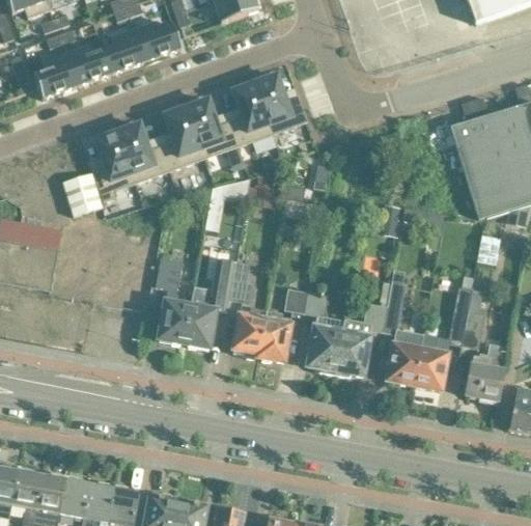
[(6,0),(11,12),(24,8),(27,18),(50,9),(47,0),(6,0)]
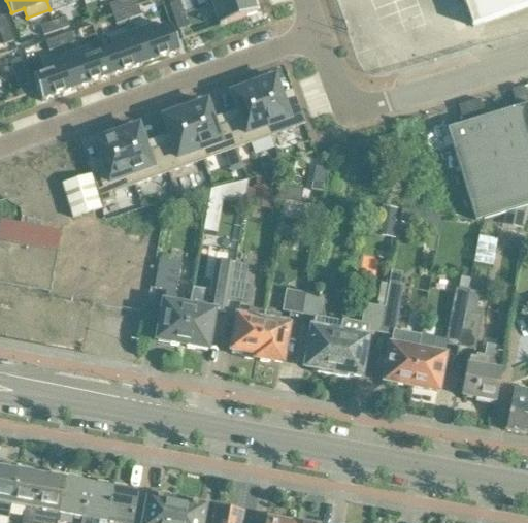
[(111,0),(109,1),(110,5),(112,10),(125,6),(123,0),(111,0)]
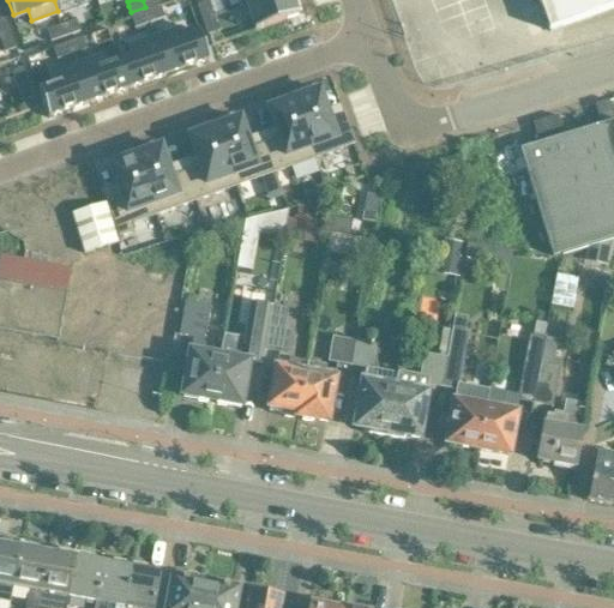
[(200,0),(197,1),(203,17),(214,12),(210,0),(200,0)]
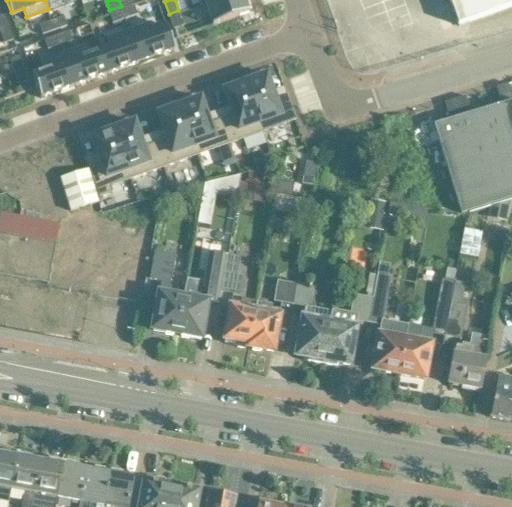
[(206,0),(200,2),(201,3),(205,2),(212,22),(248,9),(245,0),(206,0)]
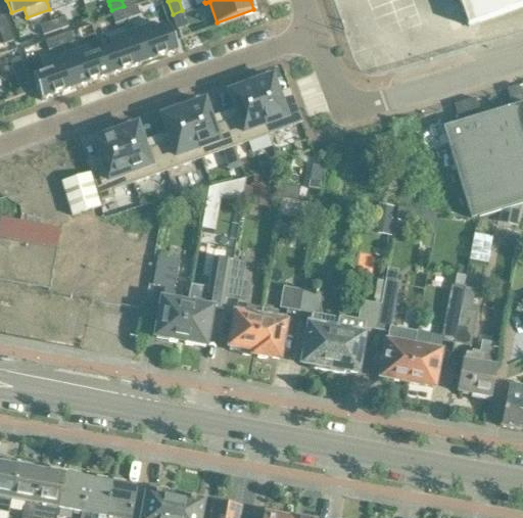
[(460,0),(468,22),(522,2),(522,0),(460,0)]
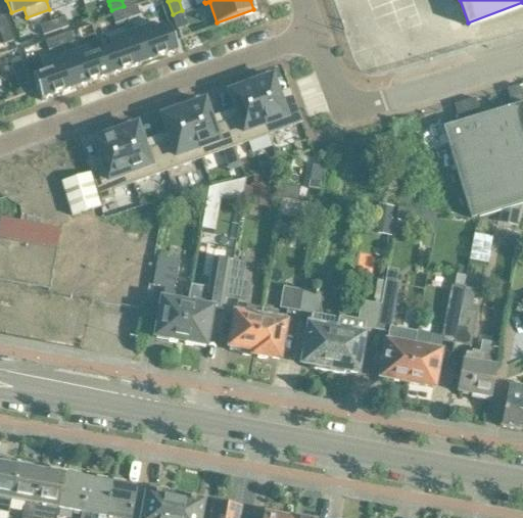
[(137,1),(124,6),(128,15),(140,10),(137,1)]
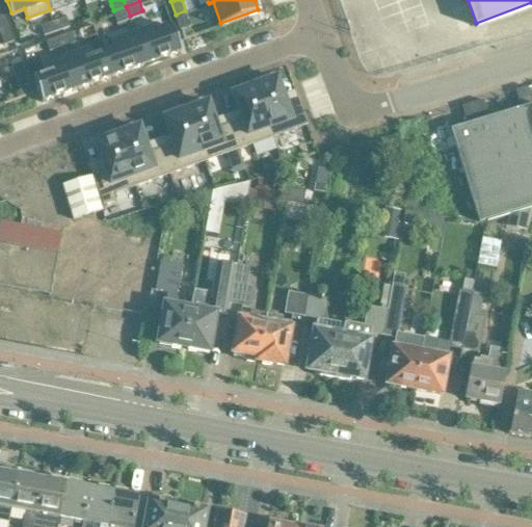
[(126,6),(113,10),(117,21),(130,16),(126,6)]
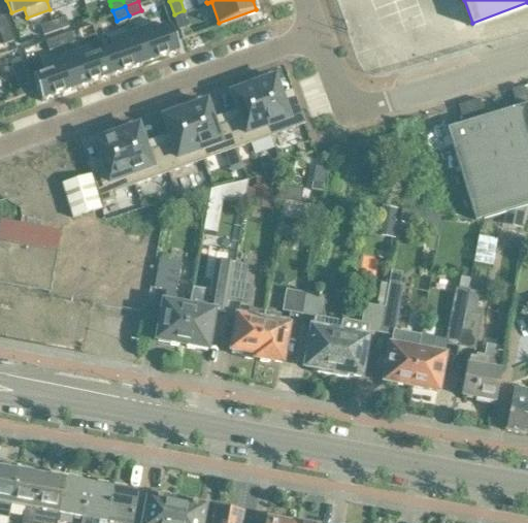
[(184,10),(174,14),(178,27),(188,24),(184,10)]
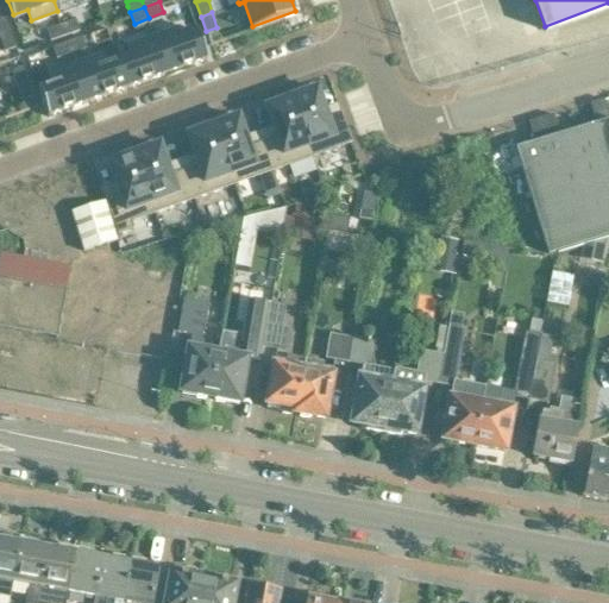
[(6,14),(0,16),(0,32),(11,29),(6,14)]
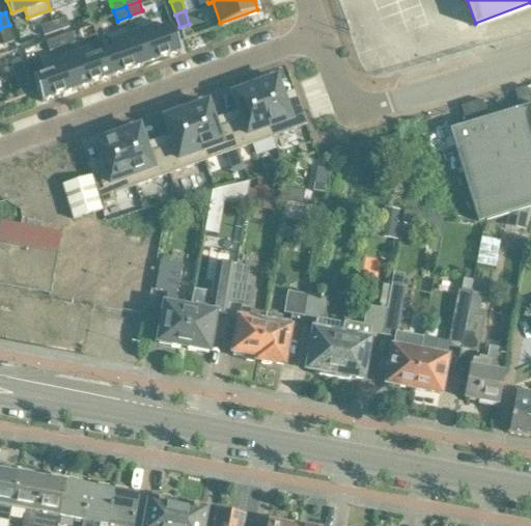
[(65,14),(53,18),(56,28),(70,23),(65,14)]
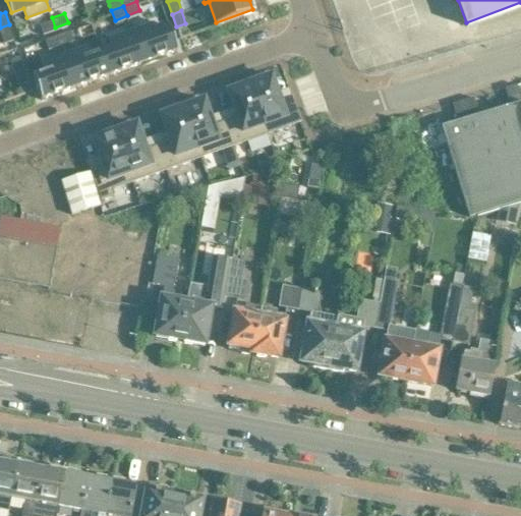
[(52,17),(40,22),(43,32),(55,27),(52,17)]
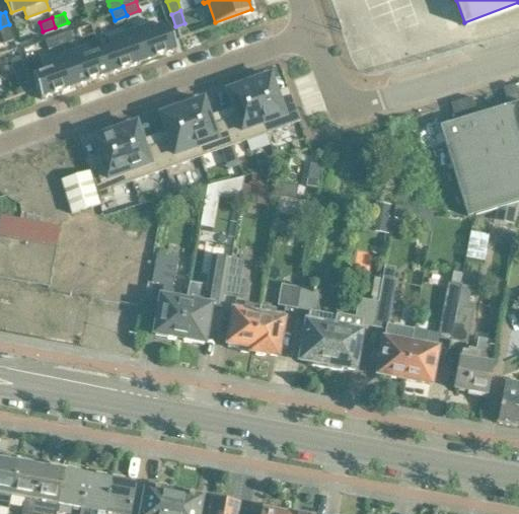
[(153,19),(131,27),(142,60),(176,48),(168,23),(156,27),(153,19)]
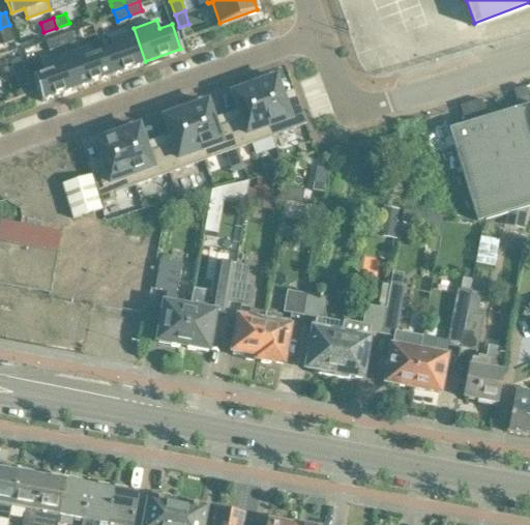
[(9,25),(0,28),(0,29),(4,41),(13,38),(9,25)]
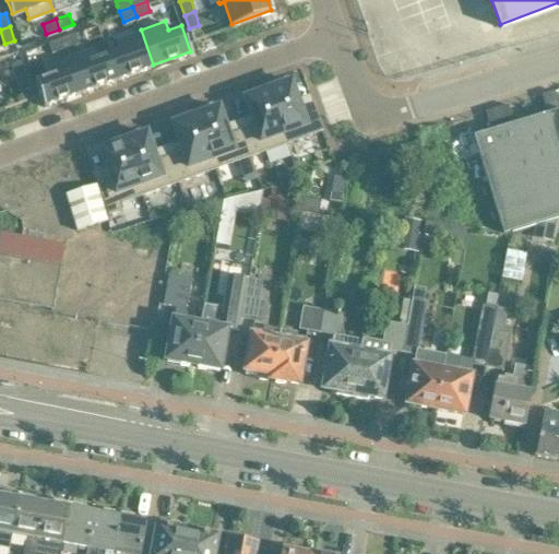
[(120,47),(108,51),(117,78),(153,65),(141,30),(117,37),(120,47)]
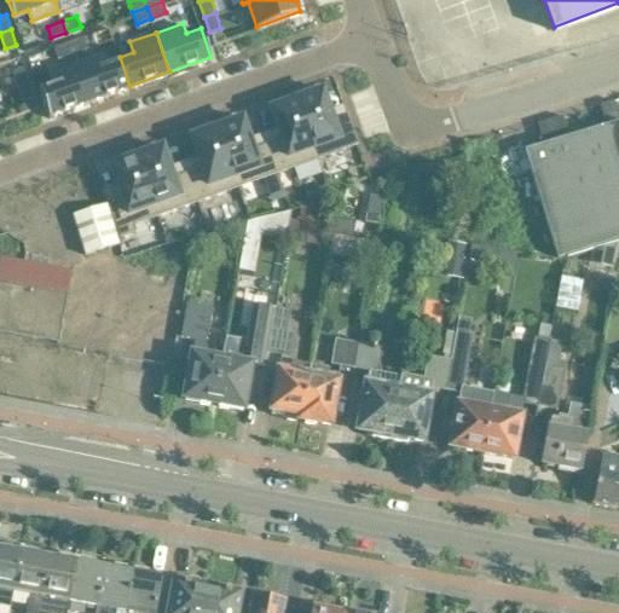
[(84,34),(68,39),(73,50),(87,45),(84,34)]
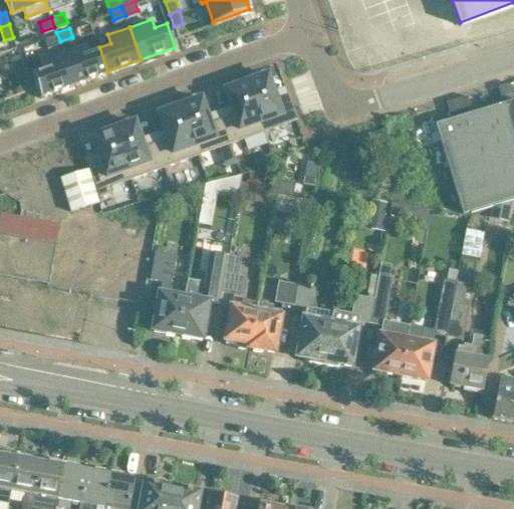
[(56,32),(44,36),(47,46),(60,41),(56,32)]
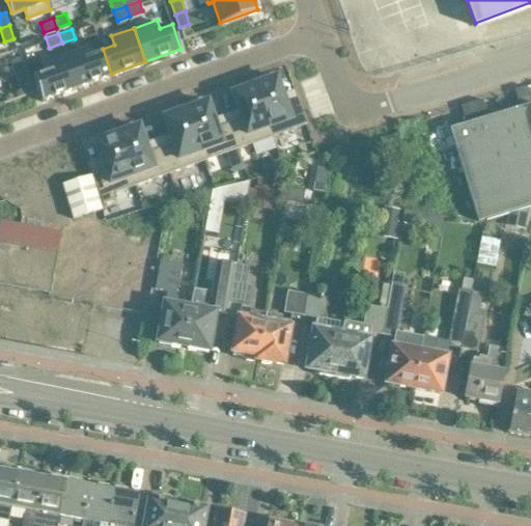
[(87,44),(65,52),(77,85),(111,74),(103,49),(90,53),(87,44)]
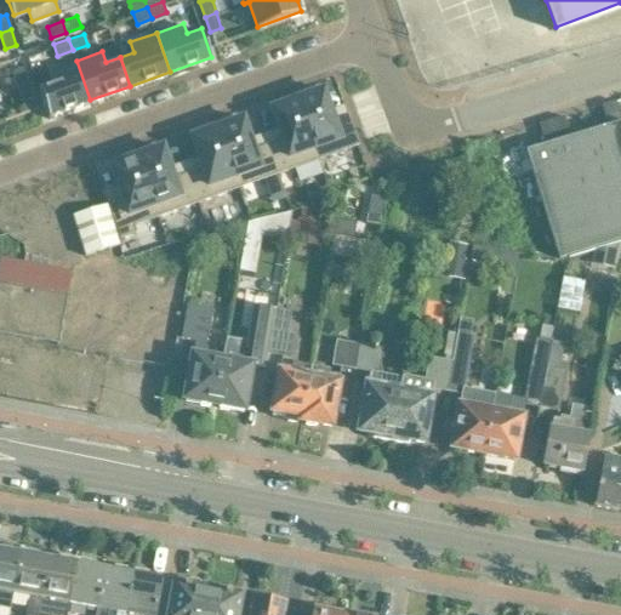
[(53,81),(39,86),(49,114),(90,100),(77,61),(50,70),(53,81)]
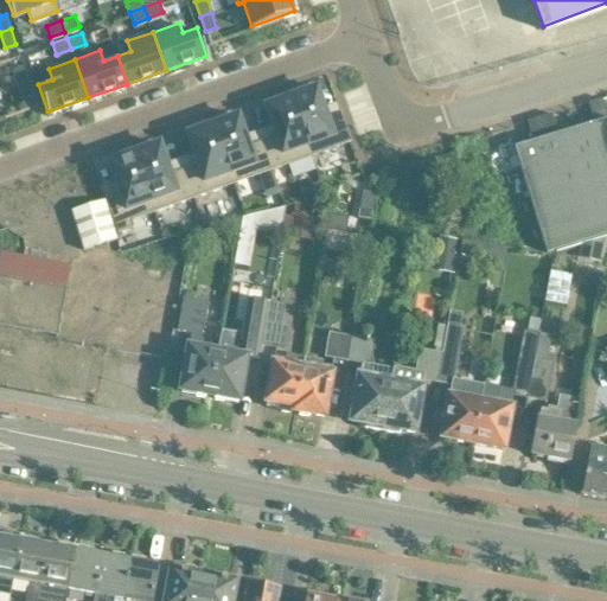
[(23,63),(12,66),(17,81),(29,77),(23,63)]
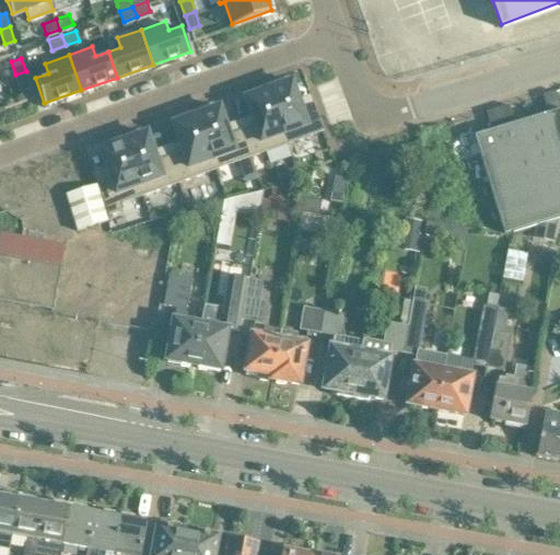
[(26,71),(15,74),(21,89),(31,84),(26,71)]
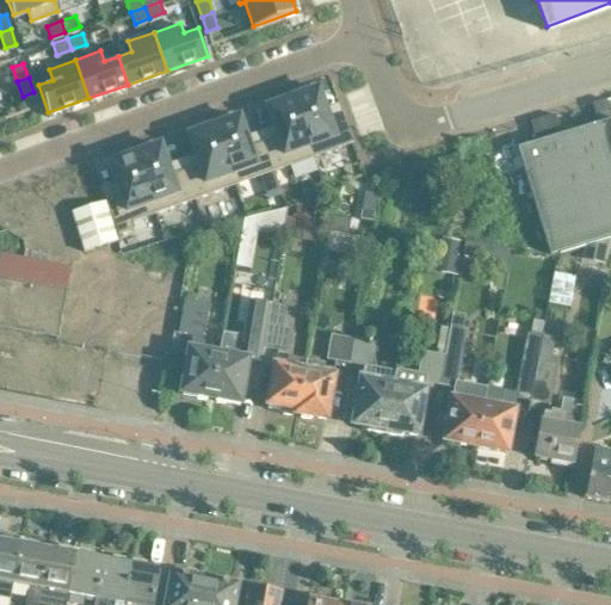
[(295,93),(291,94),(313,154),(353,140),(343,110),(328,116),(318,85),(312,87),(310,84),(294,90),(295,93)]
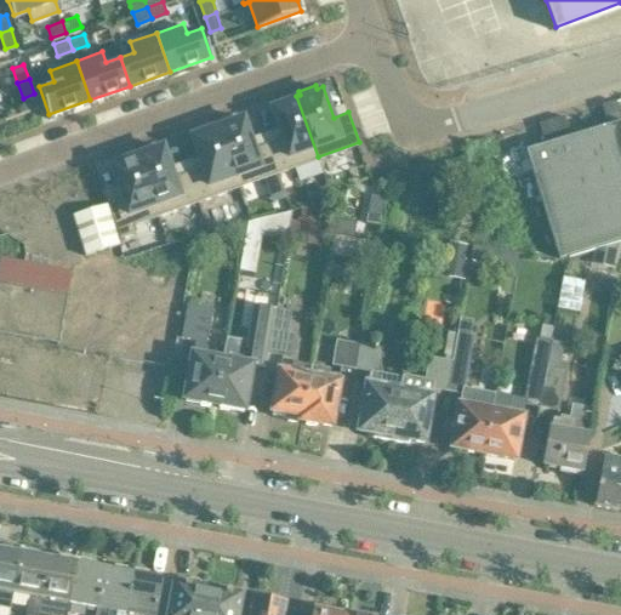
[(283,136),(268,141),(278,171),(318,157),(296,96),(272,104),(283,136)]
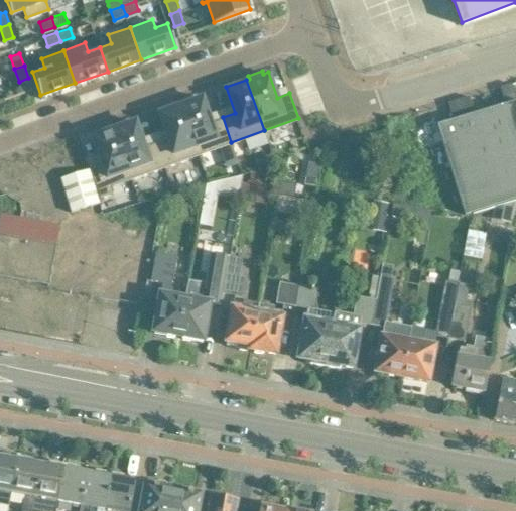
[(515,93),(512,81),(500,84),(505,101),(475,111),(469,94),(448,100),(454,117),(436,122),(465,213),(515,197),(515,93)]
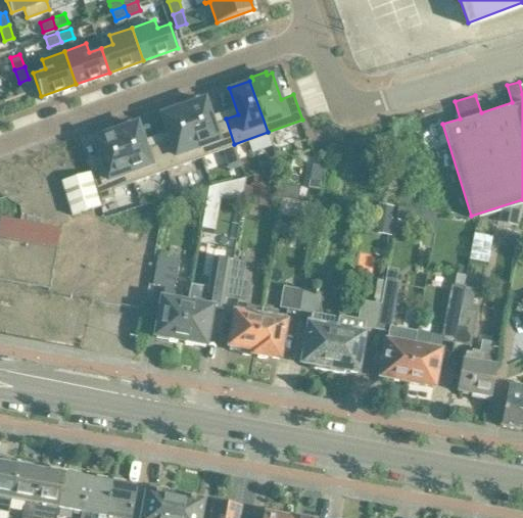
[(203,97),(182,104),(200,155),(234,144),(226,119),(214,123),(203,97)]
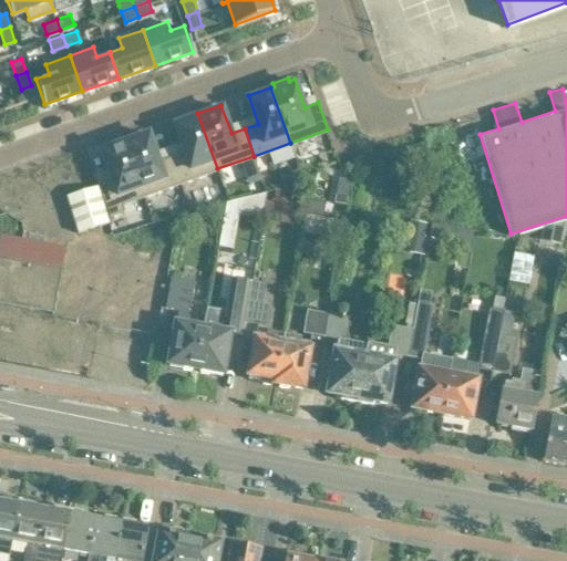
[(185,149),(172,155),(181,182),(217,168),(197,113),(195,114),(194,111),(178,116),(179,120),(174,122),(185,149)]
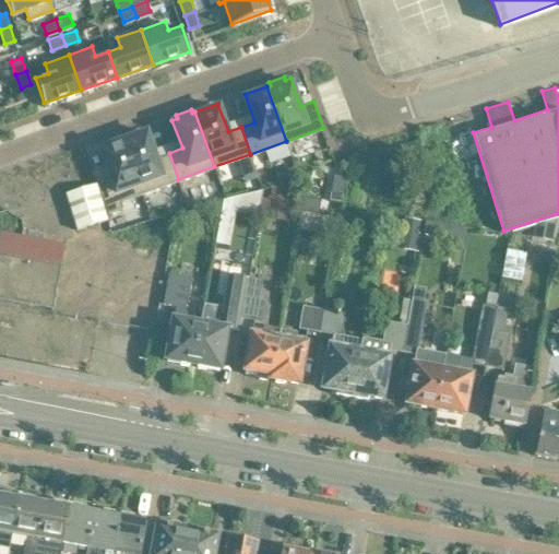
[(145,129),(122,138),(142,192),(178,179),(169,153),(156,157),(145,129)]
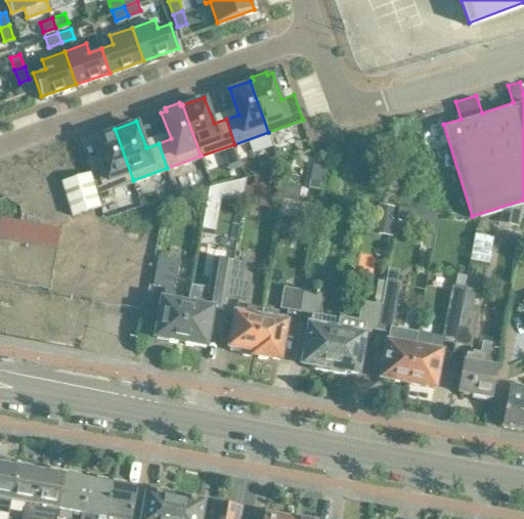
[(102,163),(90,167),(101,199),(116,193),(113,187),(133,180),(115,129),(114,129),(113,127),(97,132),(98,135),(93,136),(102,163)]
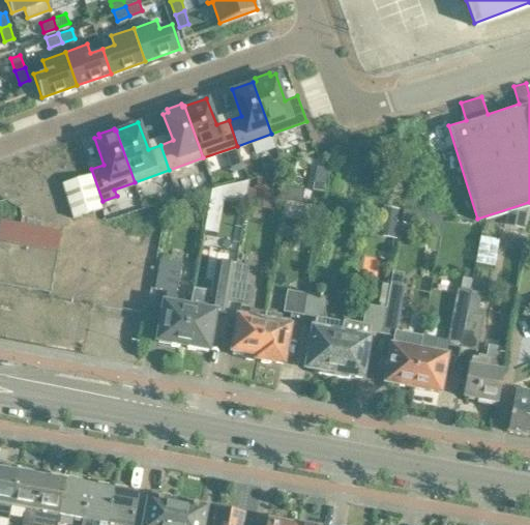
[(91,173),(61,181),(65,195),(72,215),(101,206),(91,173)]
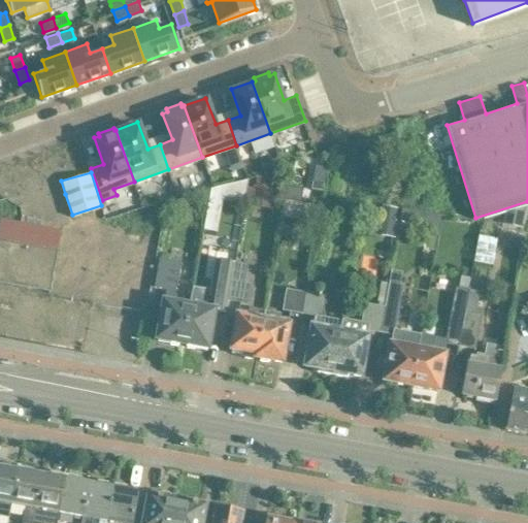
[(210,186),(207,205),(221,208),(223,197),(243,200),(248,177),(210,186)]
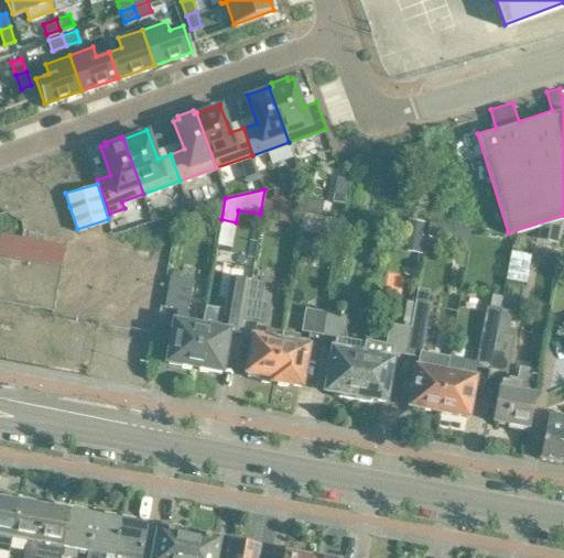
[(271,194),(271,208),(290,209),(291,195),(271,194)]
